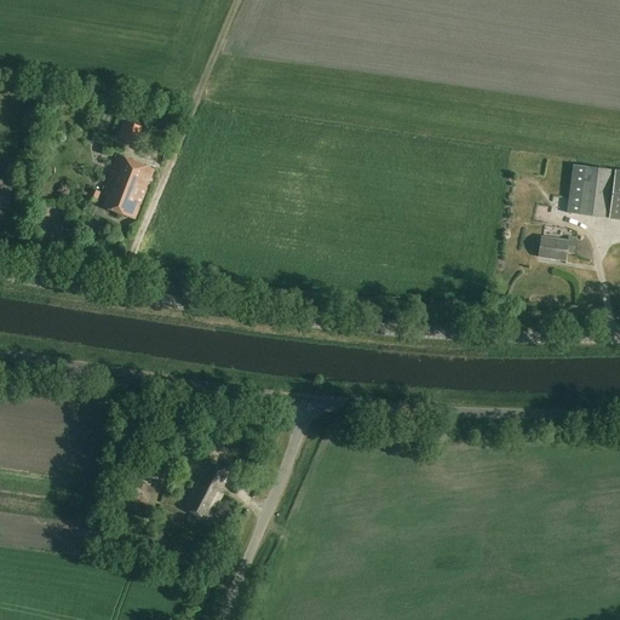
[(128,103),(125,114),(135,118),(138,107),(128,103)]
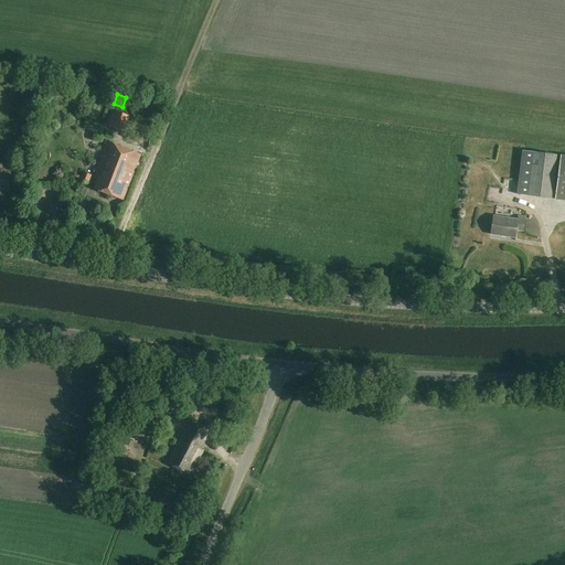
[(7,98),(0,104),(4,108),(11,103),(7,98)]
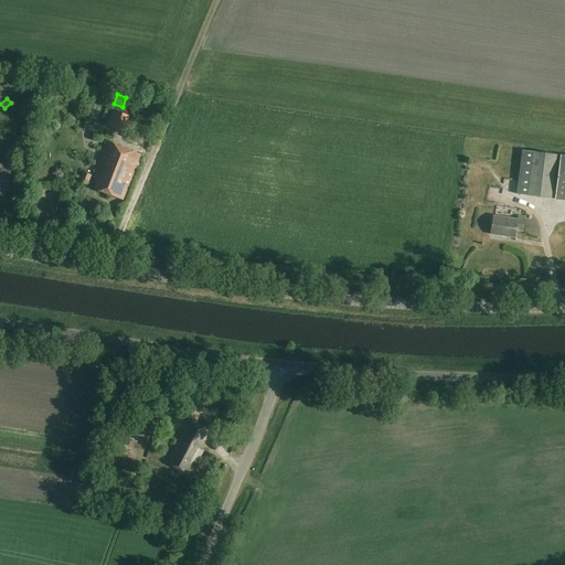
[(108,130),(116,134),(123,117),(110,112),(107,121),(110,123),(108,130)]
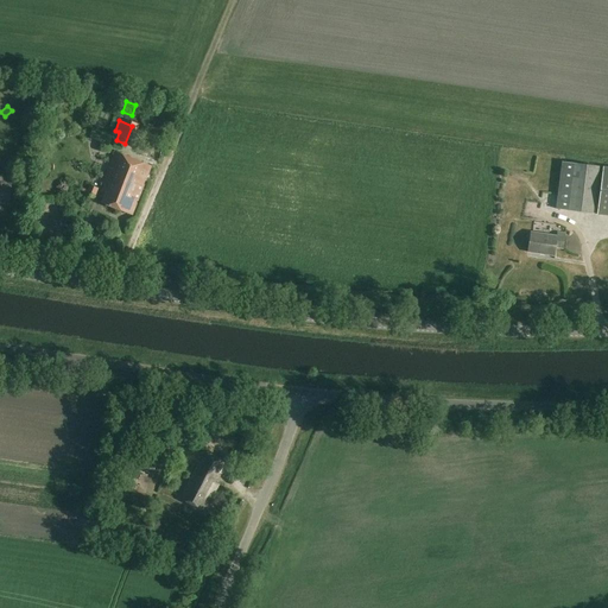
[(132,215),(151,166),(115,152),(102,184),(105,185),(102,191),(106,192),(101,203),(132,215)]
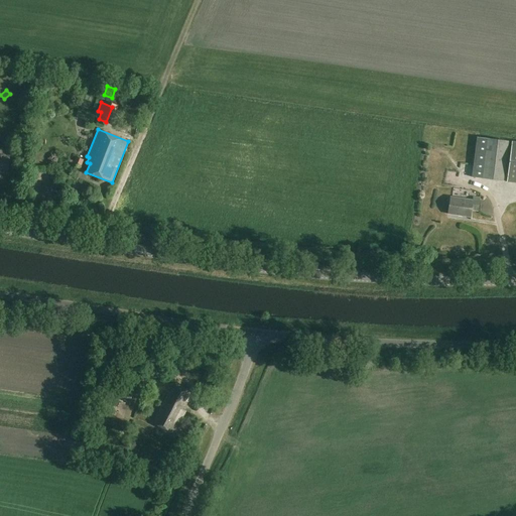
[(0,171),(7,173),(9,159),(1,157),(2,149),(0,148),(0,137),(0,135),(0,134),(0,171)]
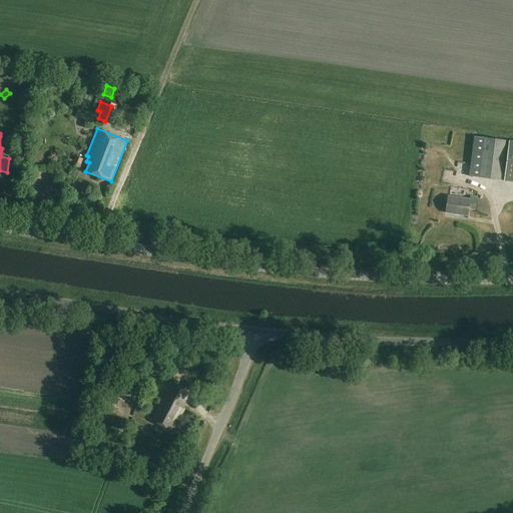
[(502,179),(507,140),(474,136),(469,176),(502,179)]
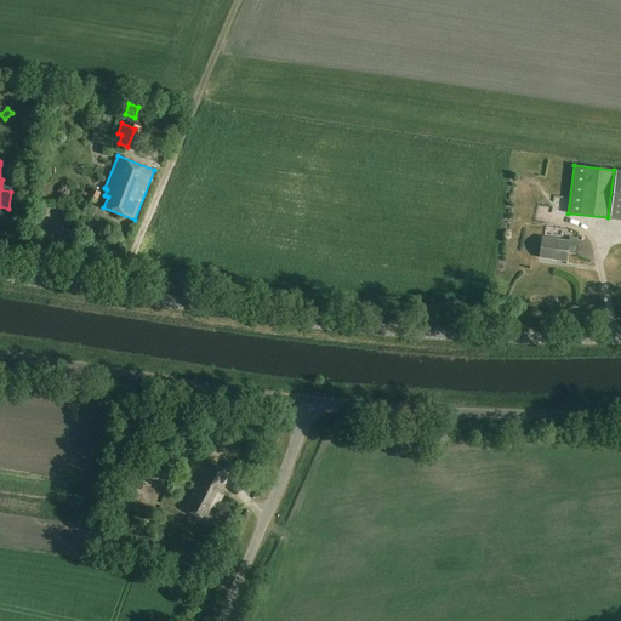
[(620,218),(620,170),(615,170),(609,218),(620,218)]
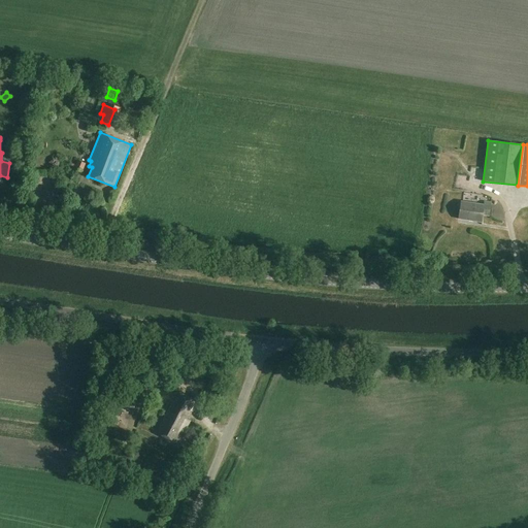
[(84,172),(87,164),(78,162),(75,169),(84,172)]
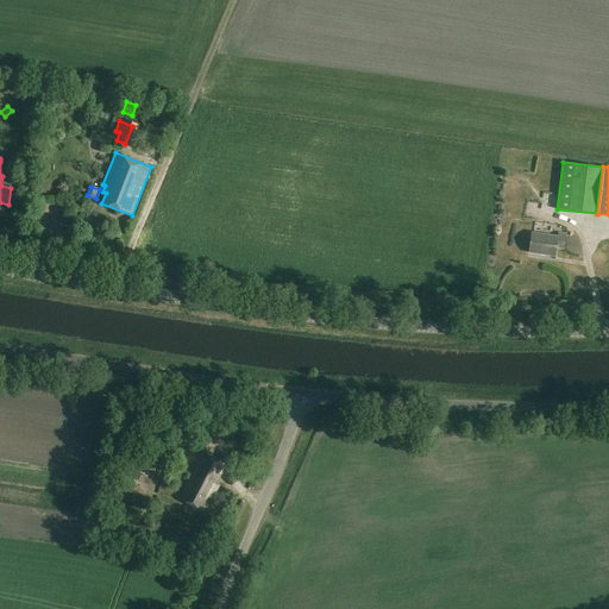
[(541,217),(557,217),(557,198),(542,198),(541,217)]
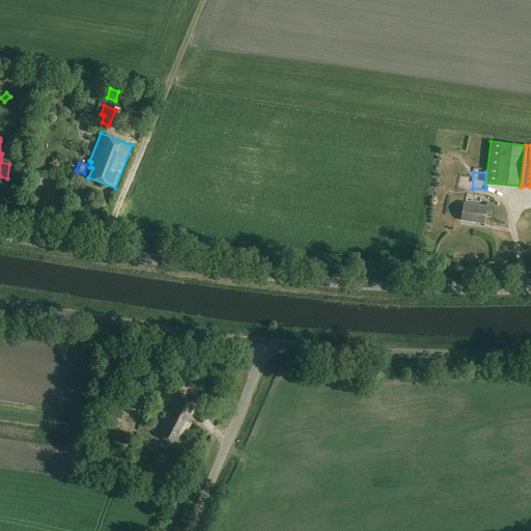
[(459,178),(458,191),(470,192),(471,179),(459,178)]
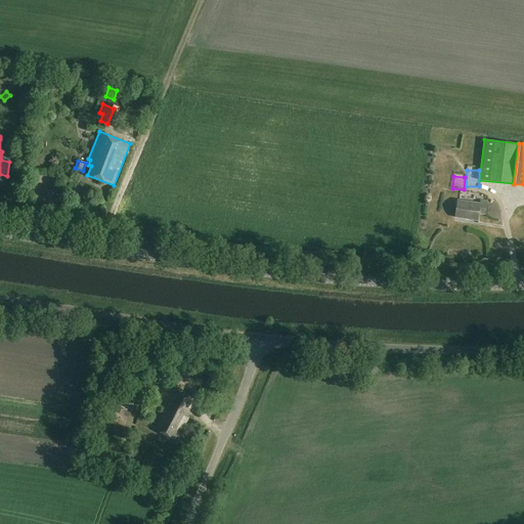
[(479,204),(457,200),(454,216),(477,220),(478,213),(485,214),(486,202),(480,201),(479,204)]
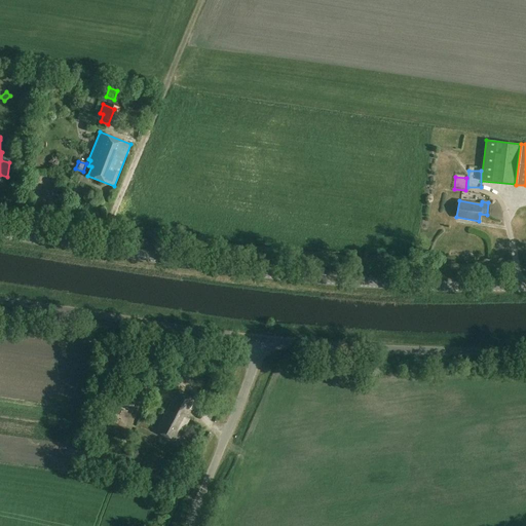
[(481,227),(482,221),(457,218),(456,224),(481,227)]
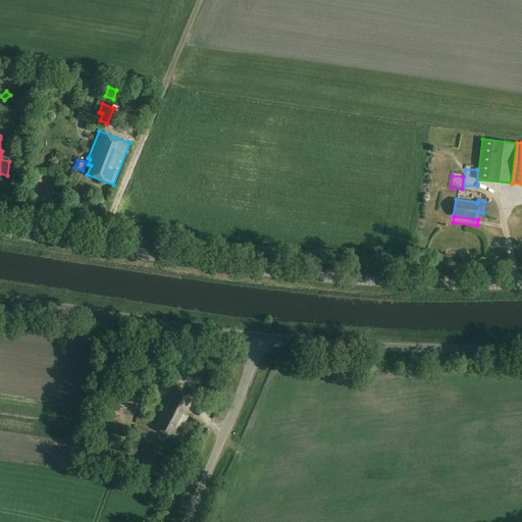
[(105,429),(119,392),(110,388),(96,425),(105,429)]
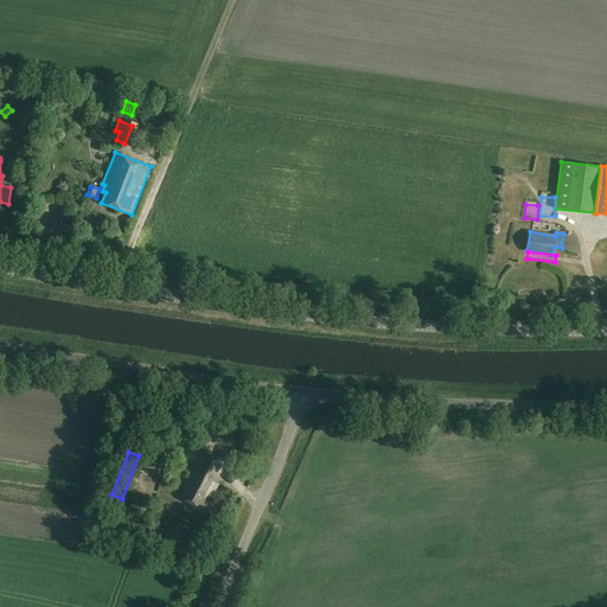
[(153,474),(160,455),(153,453),(151,461),(140,458),(135,468),(153,474)]
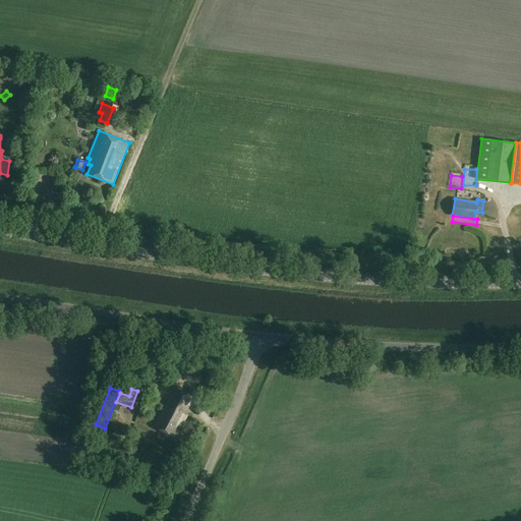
[(183,413),(192,397),(176,389),(171,399),(170,399),(155,427),(175,438),(187,415),(183,413)]
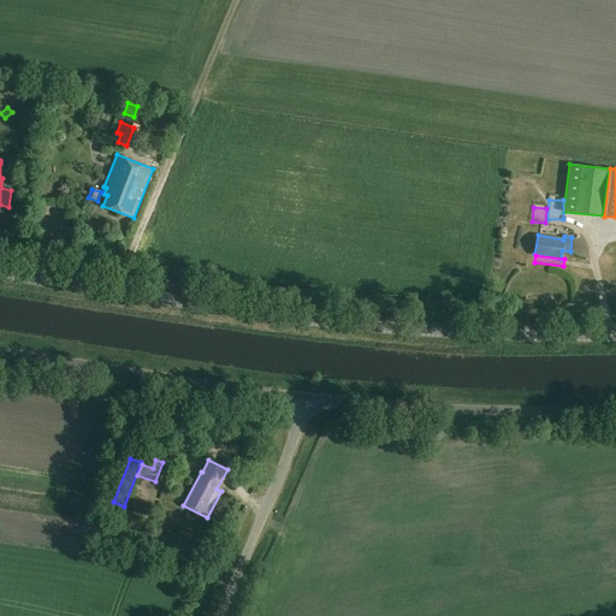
[(148,516),(152,504),(129,495),(124,507),(148,516)]
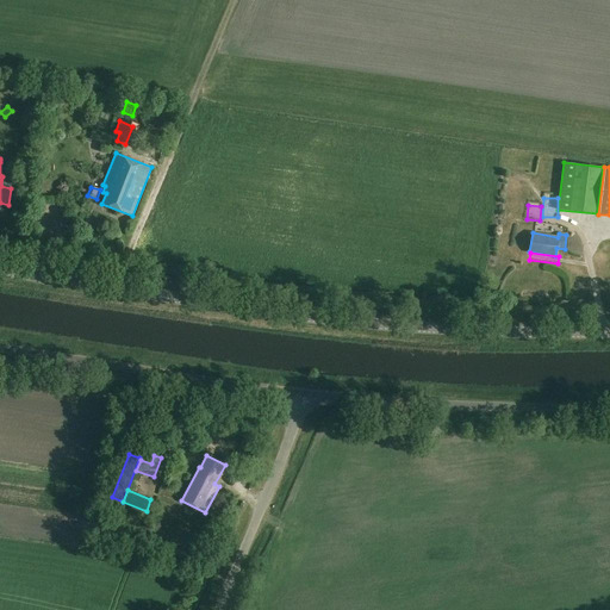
[(277,549),(272,559),(278,561),(282,551),(277,549)]
